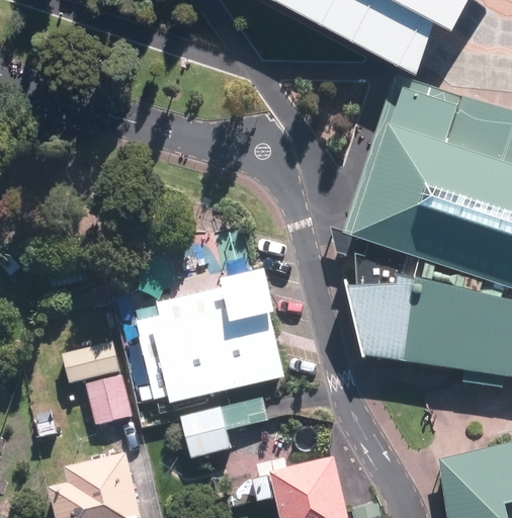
[(300,0),(425,65),(444,7),(465,12),(472,0),(300,0)]
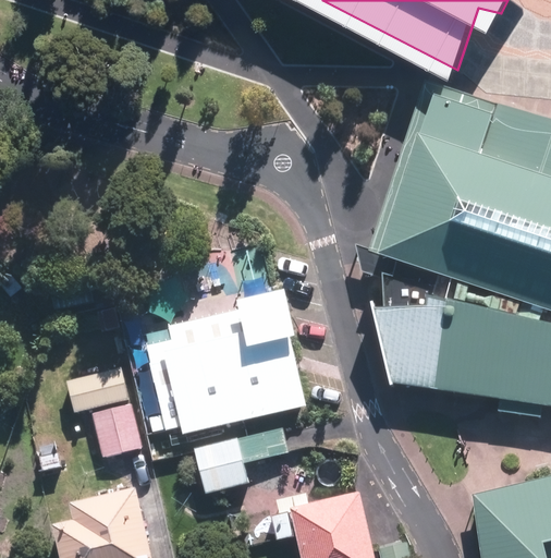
[(376,302),(394,380),(432,386),(550,402),(550,476),(473,495),(480,557),(550,557),(550,124),(501,108),(424,82),(408,131),(369,249),(356,244),(358,257),(362,270),(380,277),(386,300),(376,302)]
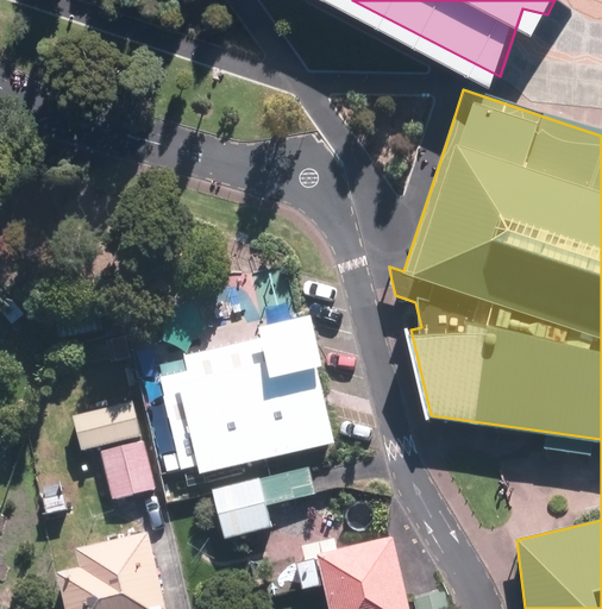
[(20,312),(8,297),(0,305),(0,312),(8,322),(20,312)]
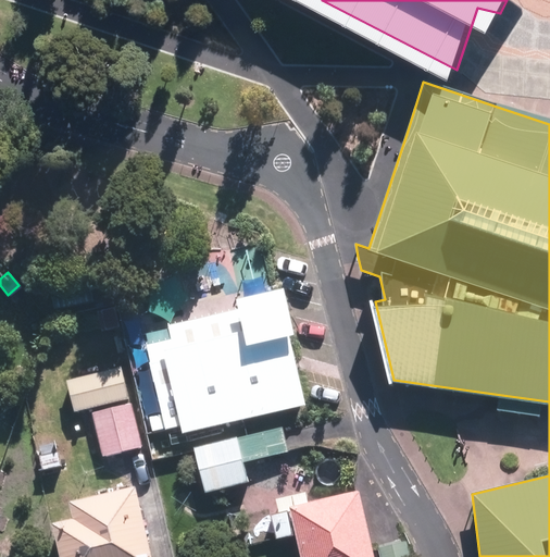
[(179,425),(182,433),(307,404),(287,324),(261,331),(254,304),(166,325),(170,337),(142,344),(154,392),(139,395),(144,411),(157,408),(162,430),(179,425)]
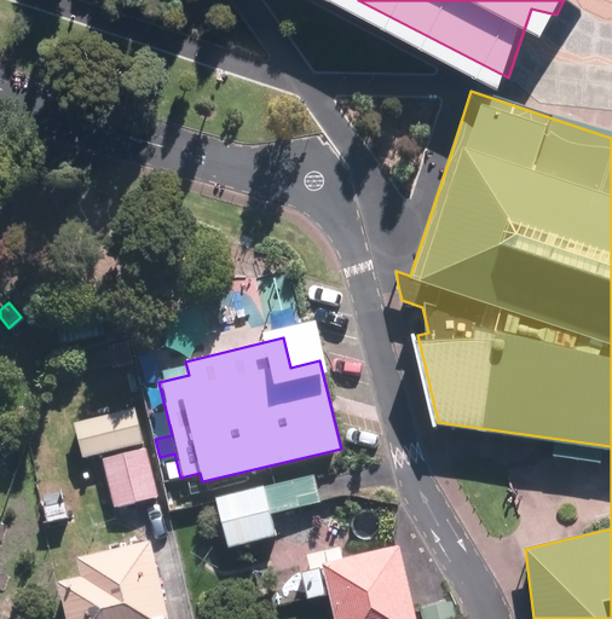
[(134,406),(73,421),(82,458),(100,455),(113,505),(156,496),(134,406)]
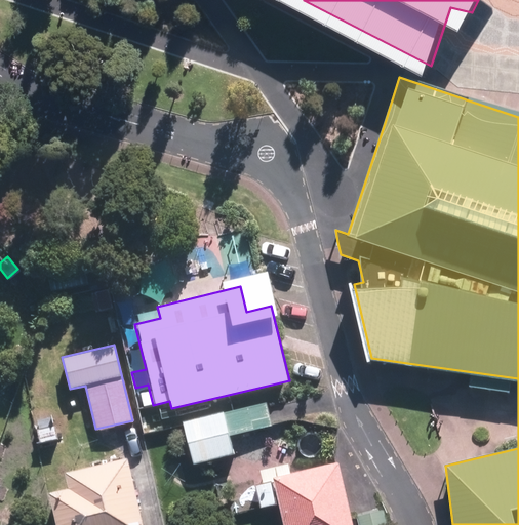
[(264,402),(182,421),(191,462),(232,452),(227,436),(270,426),(264,402)]
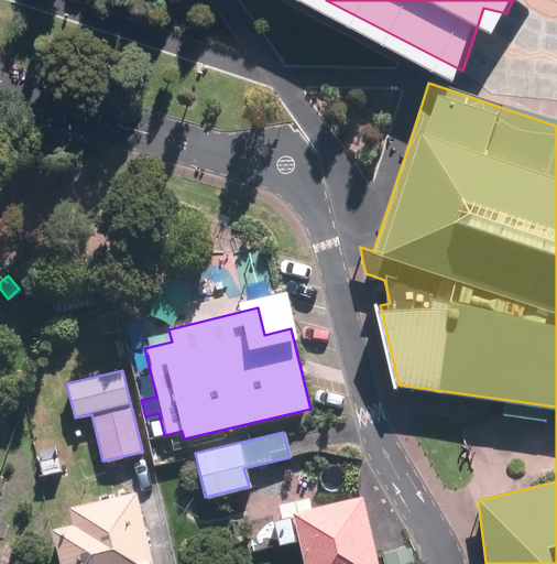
[(152,563),(137,492),(69,507),(73,525),(52,530),(59,563),(152,563)]
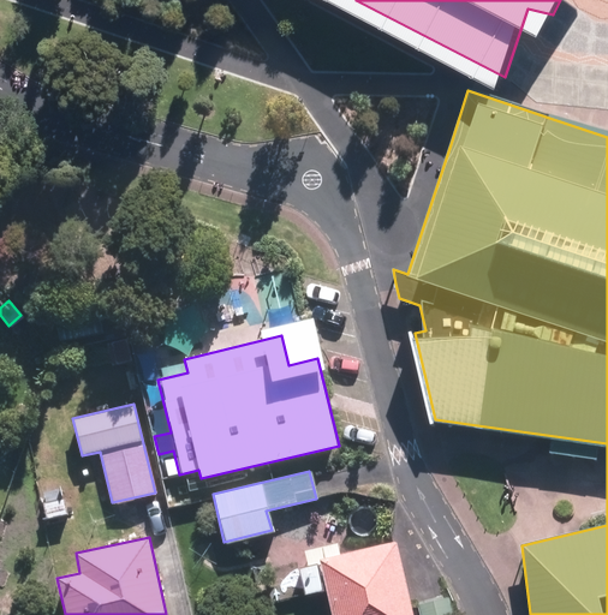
[(412,614),(397,542),(339,555),(337,541),(303,550),(307,565),(298,567),(304,593),(326,587),(332,614),(412,614)]
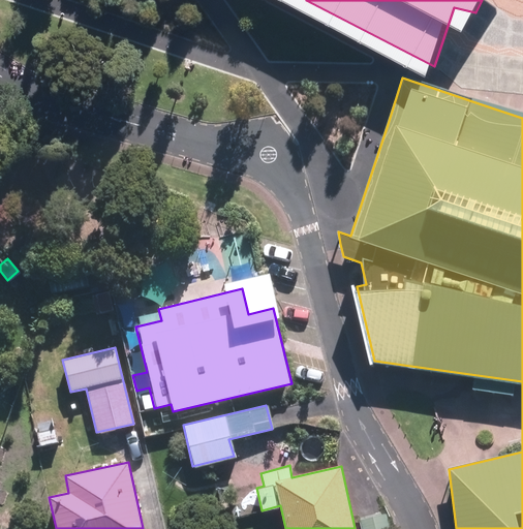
[(361,528),(387,528),(383,512),(359,520),(361,528)]
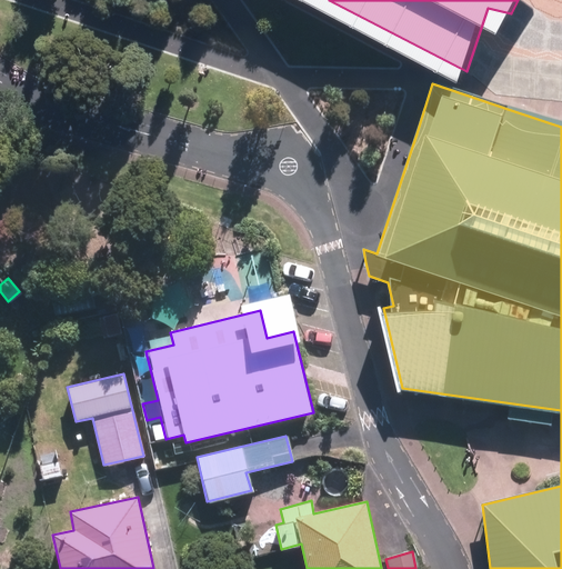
All buildings are outlined.
